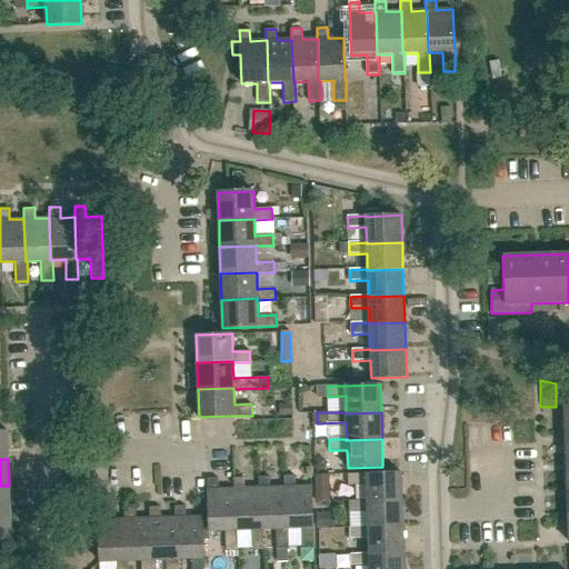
[(367,501),(402,500),(401,473),(367,473),(348,475),(348,486),(367,485),(367,500),(367,501)]
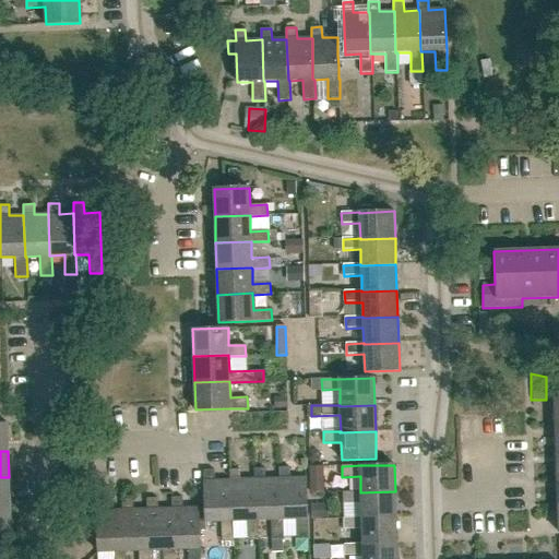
[(282,519),(284,519),(296,519),(297,539),(309,538),(308,518),(307,477),(292,477),(290,467),(280,467),(281,478),(282,519)]
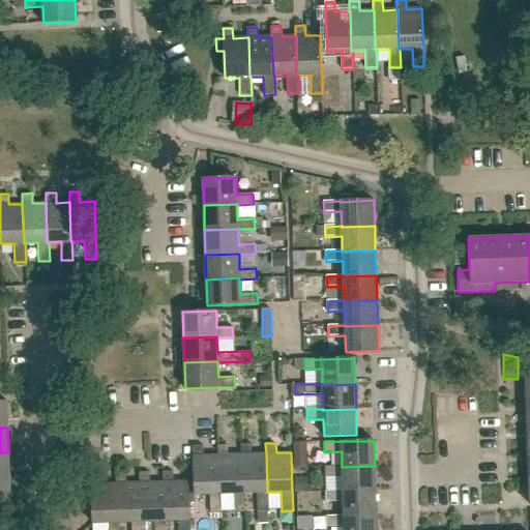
[(306,443),(294,443),(294,455),(306,454),(306,443)]
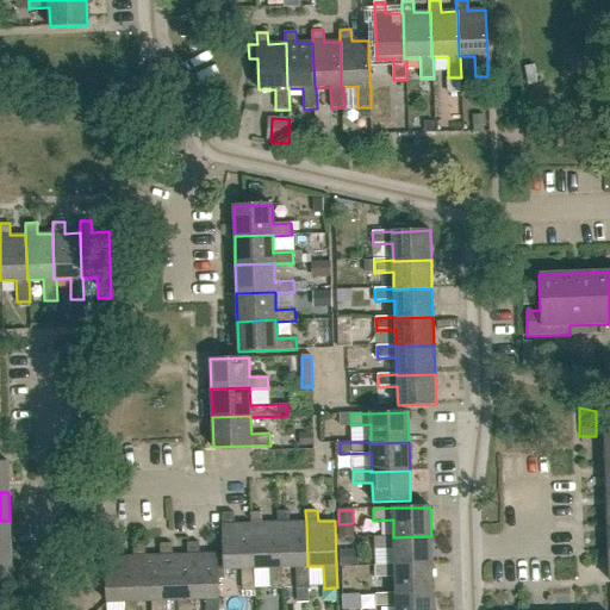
[(279,522),(278,522),(262,523),(262,511),(250,512),(250,523),(253,523),(253,568),(255,568),(269,568),(271,590),(284,590),(282,567),(280,567),(279,522)]
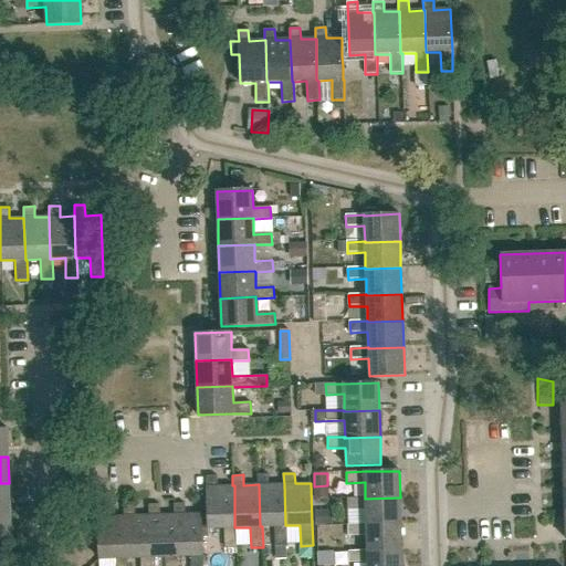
[(284,484),(269,484),(269,474),(258,474),(258,484),(259,484),(260,526),(262,526),(274,526),(275,546),(287,546),(287,525),(285,525),(284,484)]
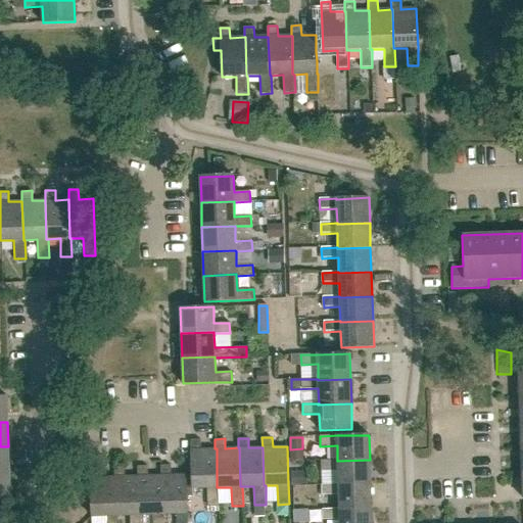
[(217,448),(215,448),(201,449),(201,439),(191,439),(191,441),(192,455),(193,488),(207,487),(208,507),(219,506),(219,487),(217,487),(217,448)]
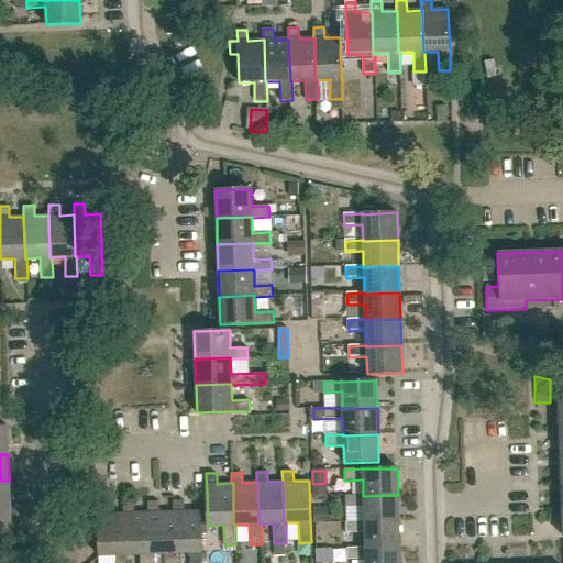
[(0,507),(10,507),(9,481),(0,481),(0,507)]
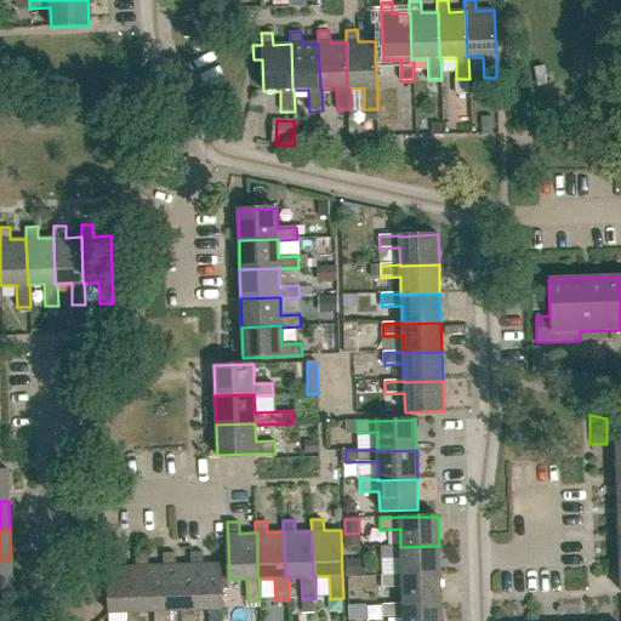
[(402,576),(440,575),(439,546),(400,547),(400,546),(381,547),(382,559),(402,558),(402,575),(402,576)]
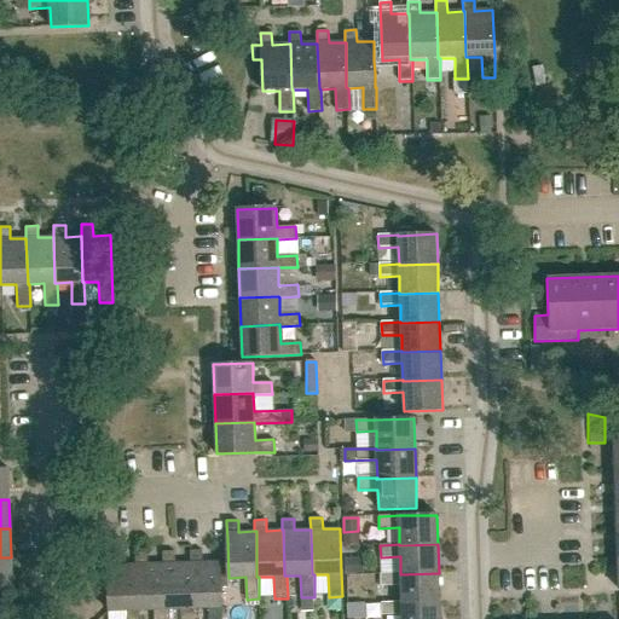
[(192,608),(194,608),(208,608),(207,618),(221,618),(221,608),(221,606),(220,561),(203,562),(202,550),(190,551),(190,562),(191,562),(192,608)]
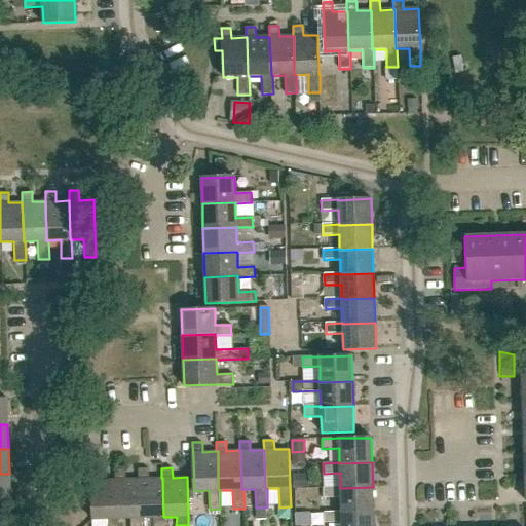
[(162,478),(161,478),(149,478),(148,468),(138,468),(139,479),(140,518),(142,518),(154,518),(153,525),(164,525),(164,517),(163,517),(162,478)]
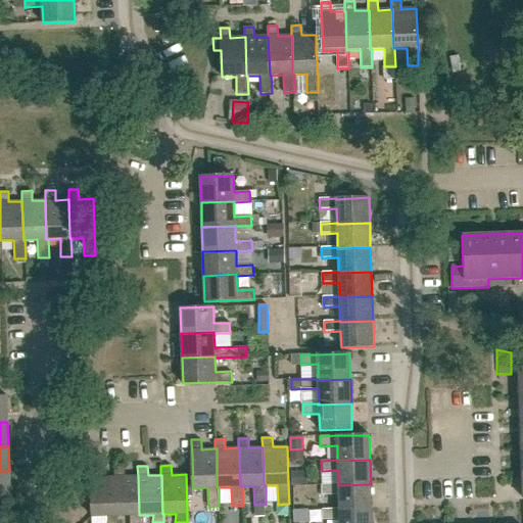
[(115,516),(114,476),(100,477),(100,467),(90,468),(91,516),(106,516),(106,522),(117,522),(117,516),(115,516)]
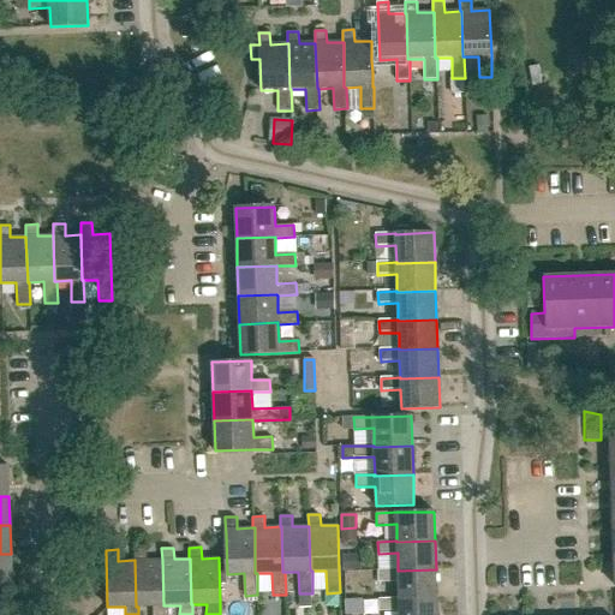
[(162,560),(147,560),(147,549),(135,549),(135,560),(136,607),(138,607),(153,605),(153,614),(166,614),(166,605),(163,605),(162,560)]
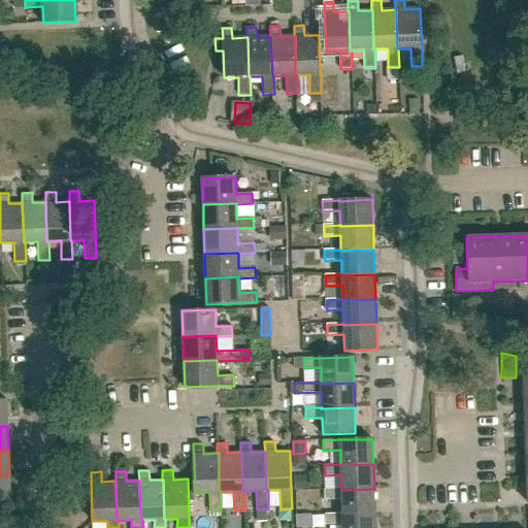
[(0,515),(10,515),(9,475),(0,475),(0,515)]
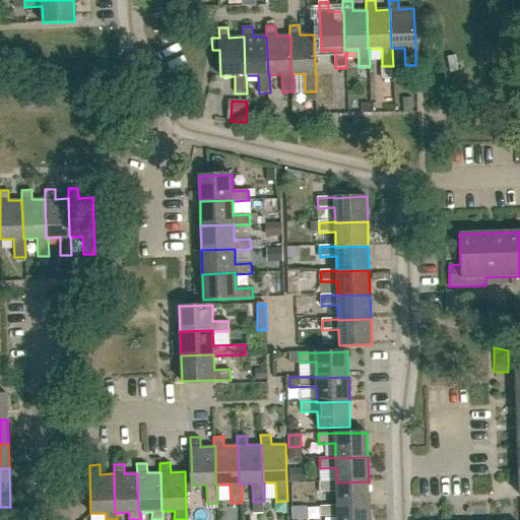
[(370,506),(369,481),(336,482),(336,481),(320,481),(320,493),(336,492),(337,506),(337,507),(370,506)]
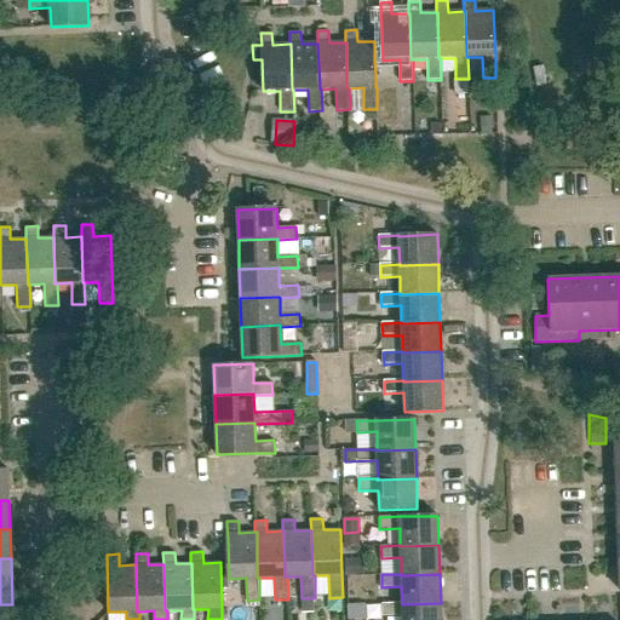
[(441,619),(441,603),(402,604),(402,603),(383,604),(384,616),(402,615),(402,619),(441,619)]
